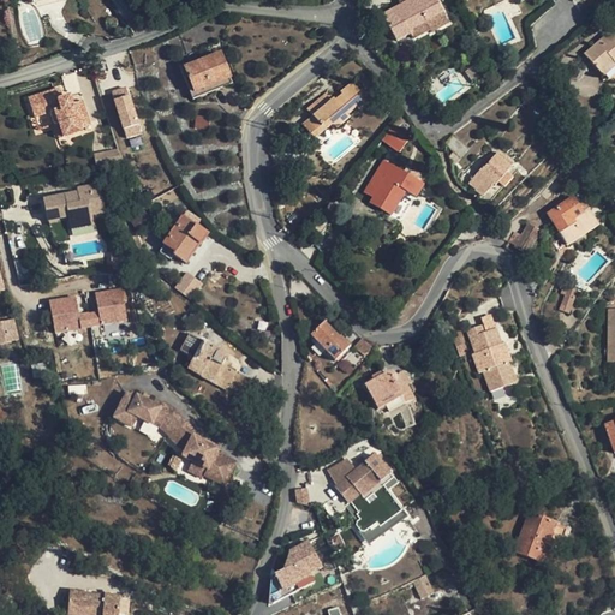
[(411,34),(410,31),(427,22),(443,12),(436,0),(401,0),(402,0),(401,0),(401,1),(401,3),(401,4),(402,5),(382,16),(398,42),(411,34)]
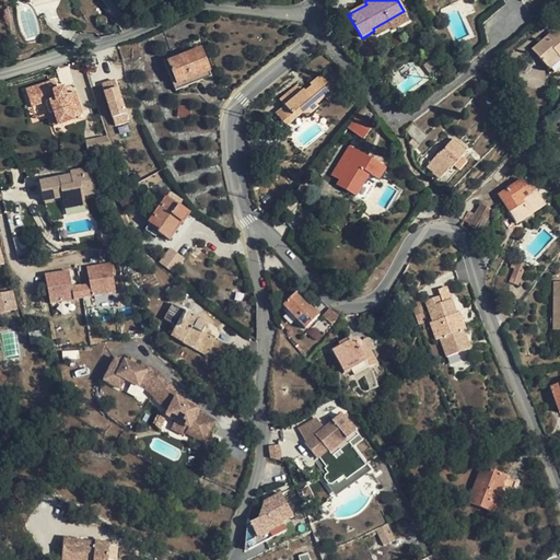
[(559,57),(559,28),(559,27),(533,49),(547,67),(559,57)]
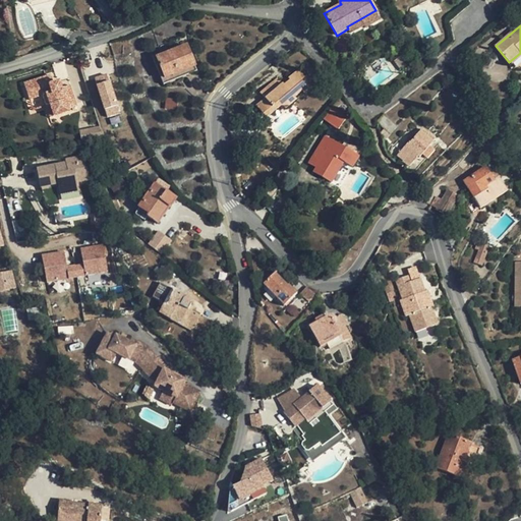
[(187,46),(157,58),(165,79),(195,67),(187,46)]
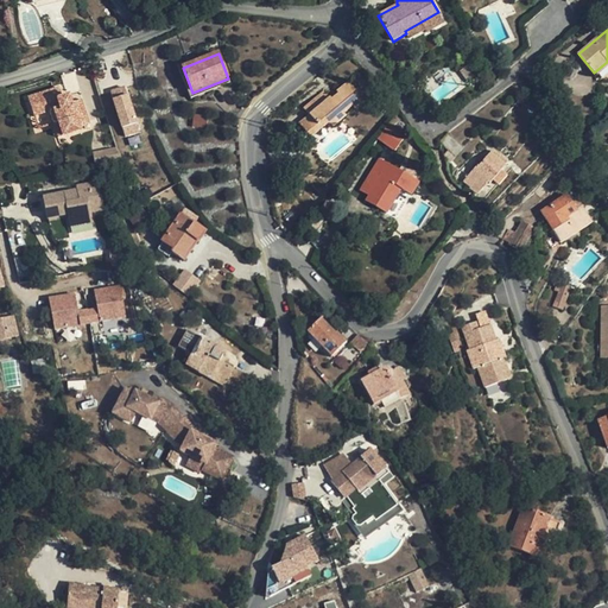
[(596,75),(607,64),(607,62),(594,73),(596,75)]
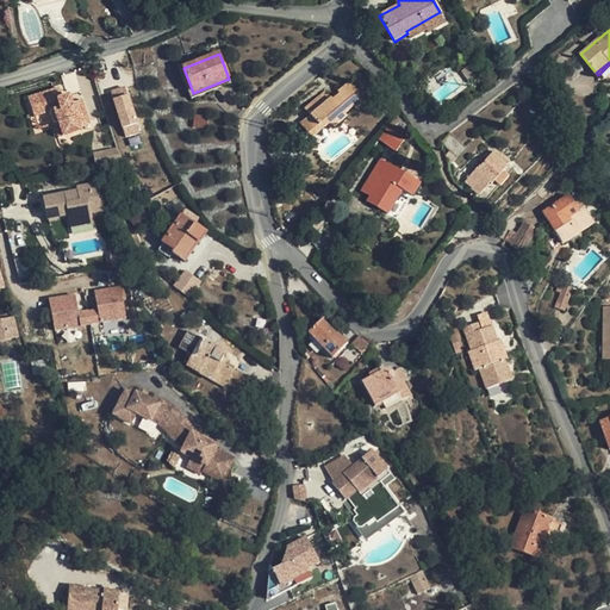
[(231,83),(229,79),(193,93),(184,68),(179,69),(181,75),(186,86),(192,100),(231,83)]
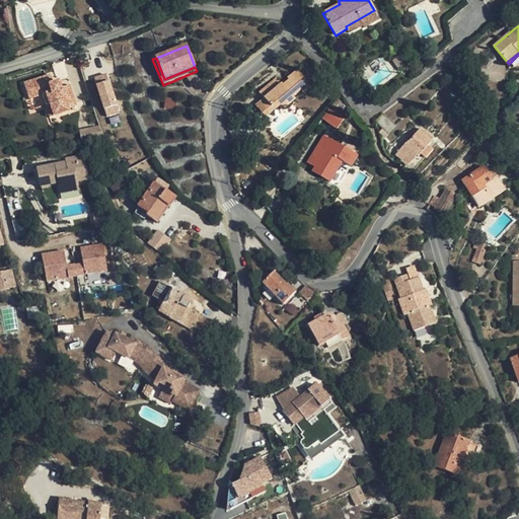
[(408,67),(401,58),(394,63),(401,71),(408,67)]
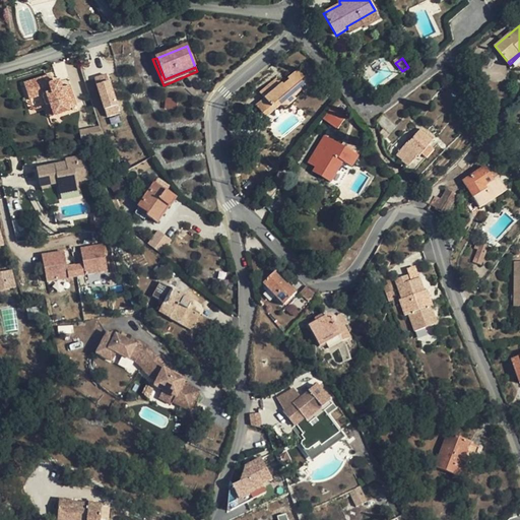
[(154,75),(158,73),(154,64),(150,66),(154,75)]
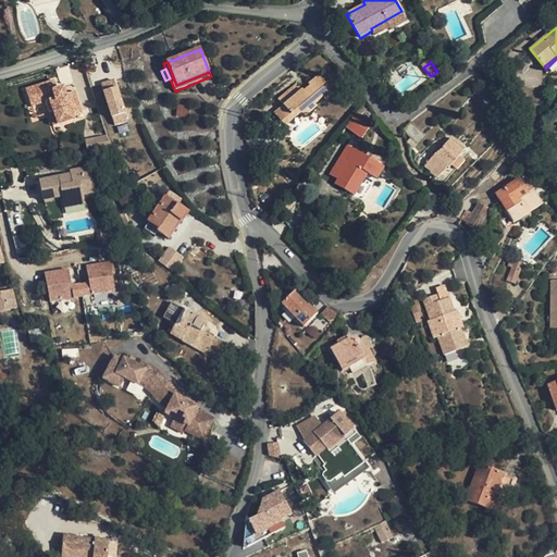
[(321,96),(331,88),(319,75),(308,84),(311,87),(306,93),(298,84),(279,99),(283,106),(274,113),(285,126),(301,112),(313,102),(321,96)]
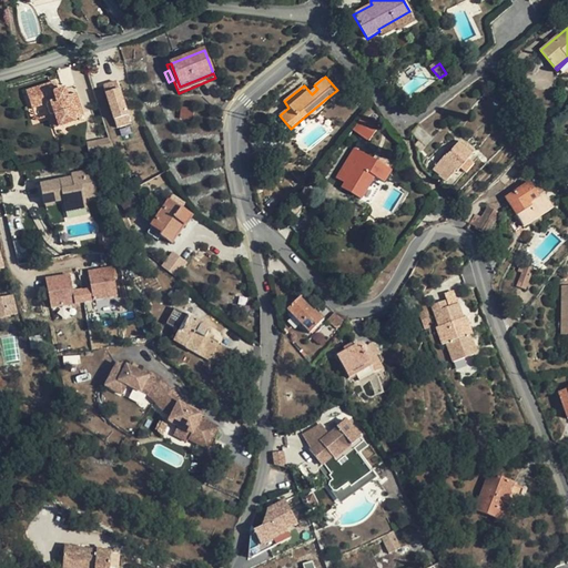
[(107,82),(114,128),(129,124),(121,80),(107,82)]
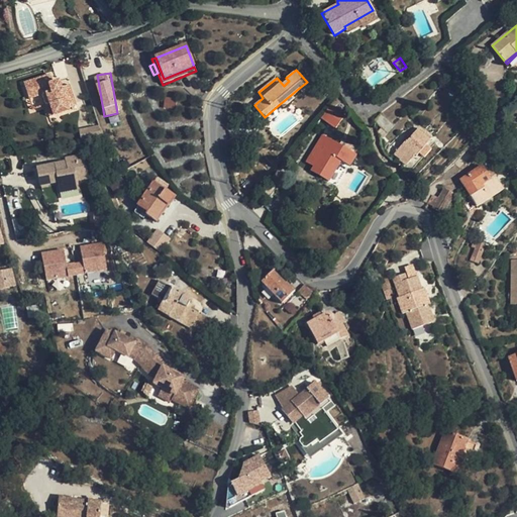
[(50,75),(24,84),(29,98),(42,94),(49,116),(68,110),(67,109),(77,106),(70,85),(61,88),(58,81),(53,83),(50,75)]
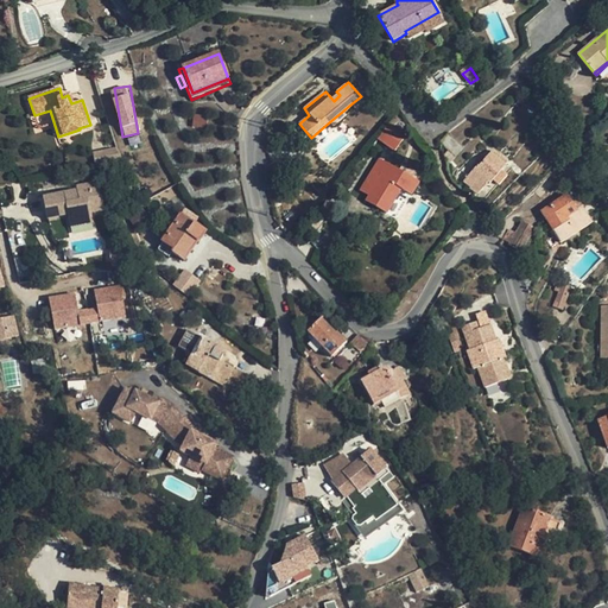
[(361,96),(350,105),(355,111),(365,101),(361,96)]
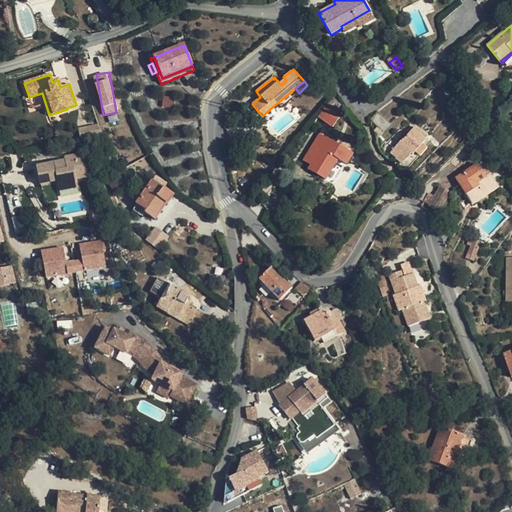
[(292,98),(288,94),(277,103),(281,108),(292,98)]
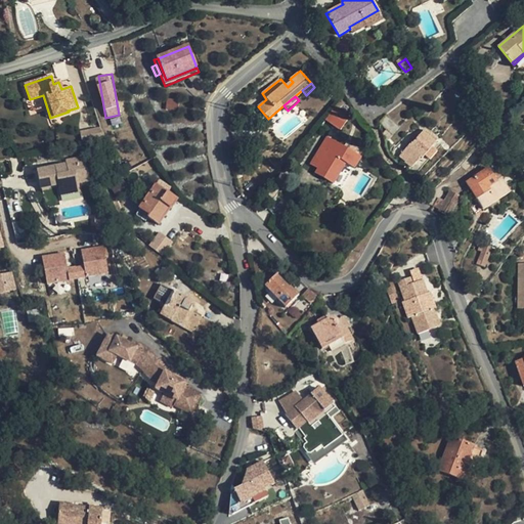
[(334,106),(325,119),(341,129),(349,117),(334,106)]
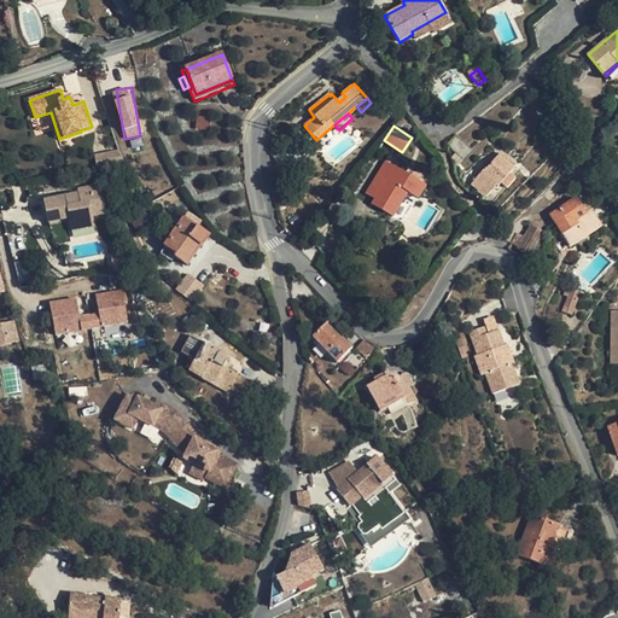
[(472,150),(455,135),(447,145),(459,155),(462,159),(472,150)]
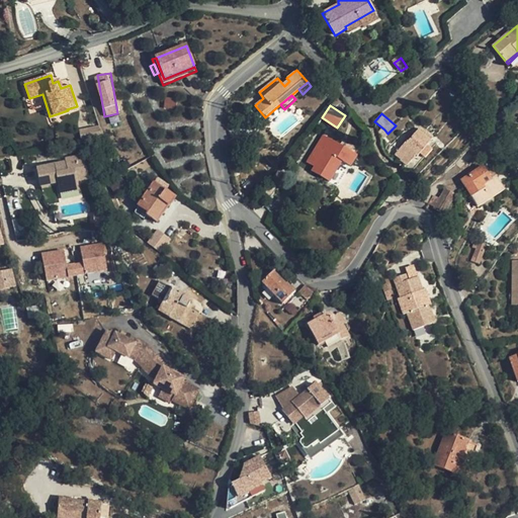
[(82,138),(100,132),(98,124),(80,130),(82,138)]
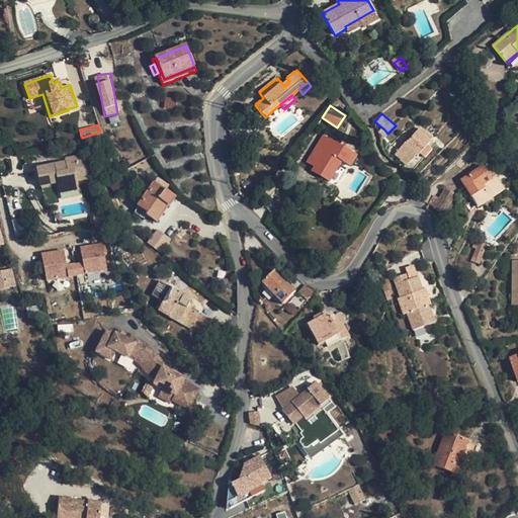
[(420,154),(428,146),(433,139),(429,136),(430,135),(426,131),(425,132),(420,127),(413,136),(411,134),(404,141),(406,143),(395,155),(401,160),(408,166),(416,156),(418,157),(420,154)]
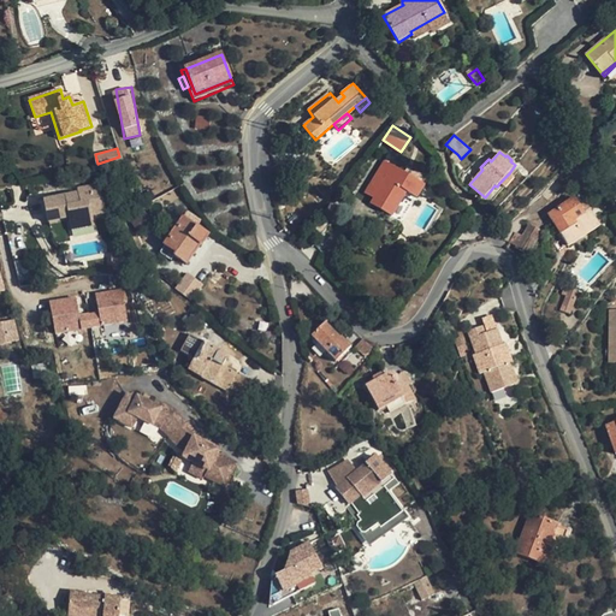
[(402,201),(412,207),(425,185),(418,181),(420,177),(414,173),(412,178),(385,161),(366,193),(374,197),(371,203),(392,215),(402,201)]
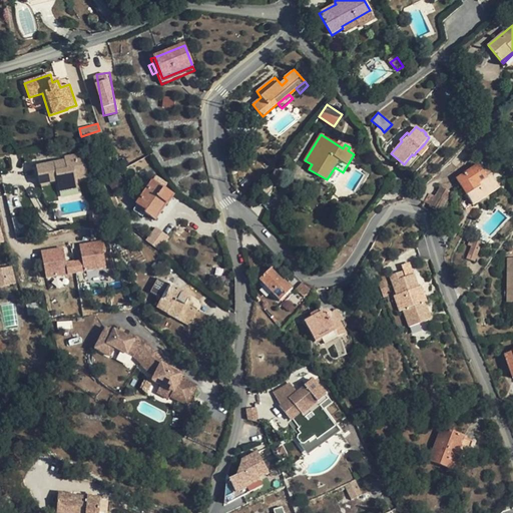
[(427,147),(424,144),(416,152),(420,156),(427,147)]
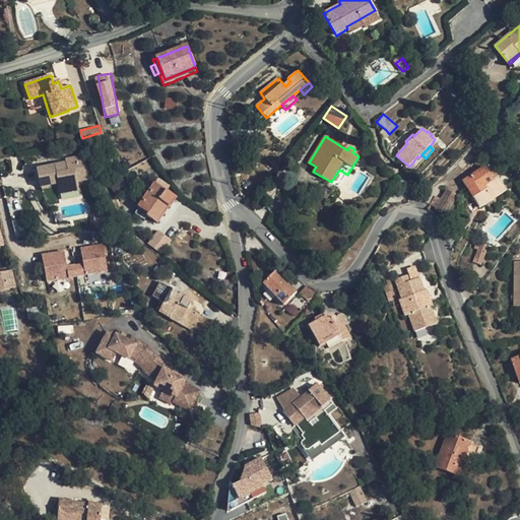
[(59,165),(36,170),(41,188),(58,184),(59,189),(77,184),(77,183),(89,180),(85,161),(78,163),(77,157),(65,160),(65,163),(66,166),(60,167),(59,165)]
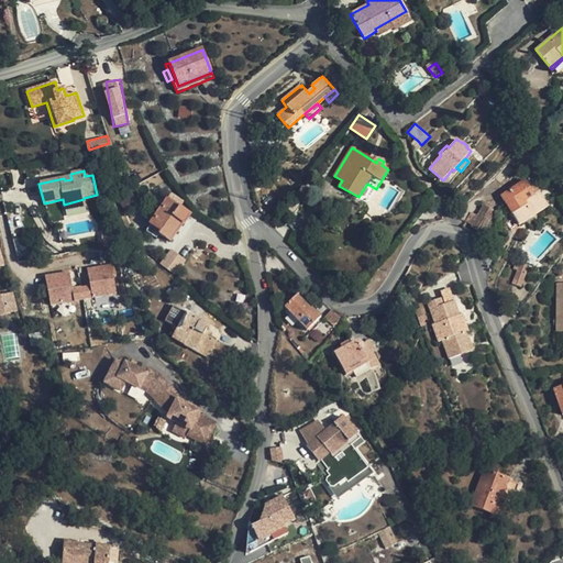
[(530,178),(501,196),(519,225),(549,207),(530,178)]
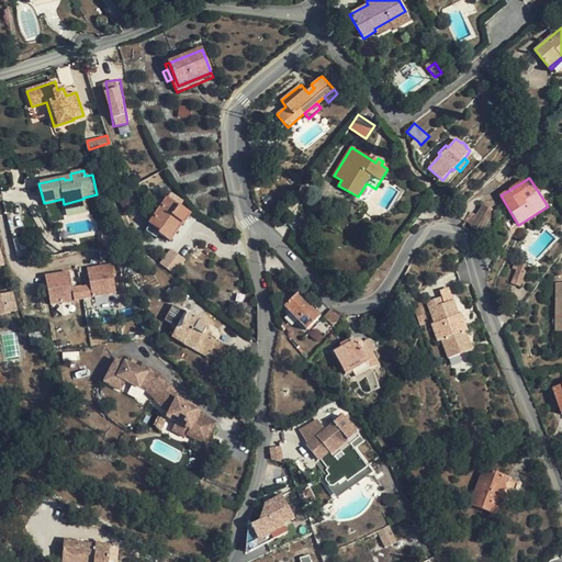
[(367,203),(375,189),(367,183),(358,197),(367,203)]
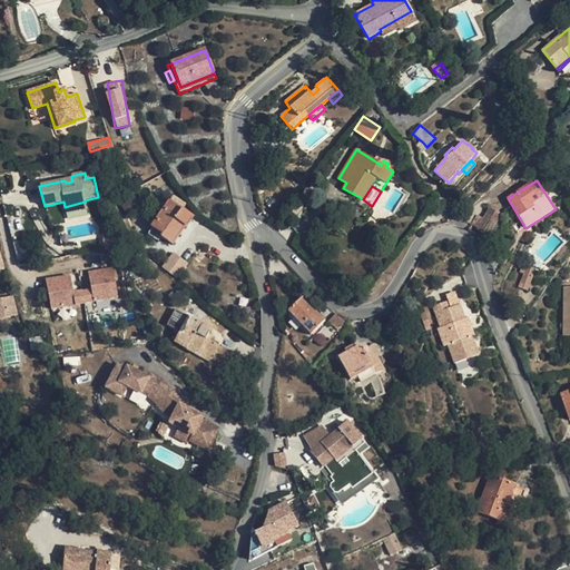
[(174,197),(169,202),(183,210),(186,206),(174,197)]
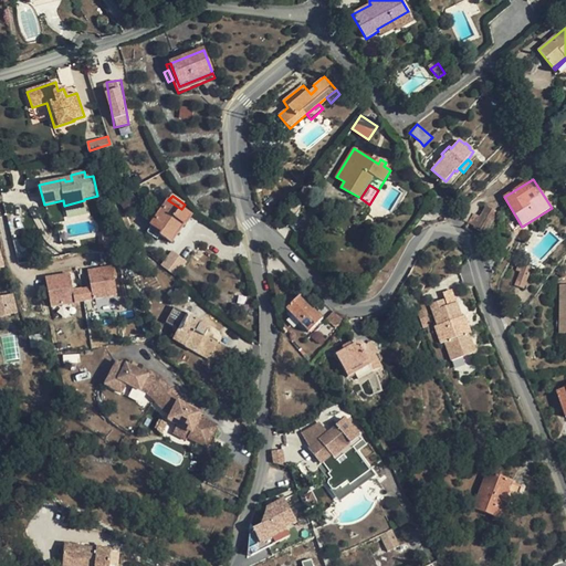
[(84,200),(64,206),(66,212),(86,208),(84,200)]
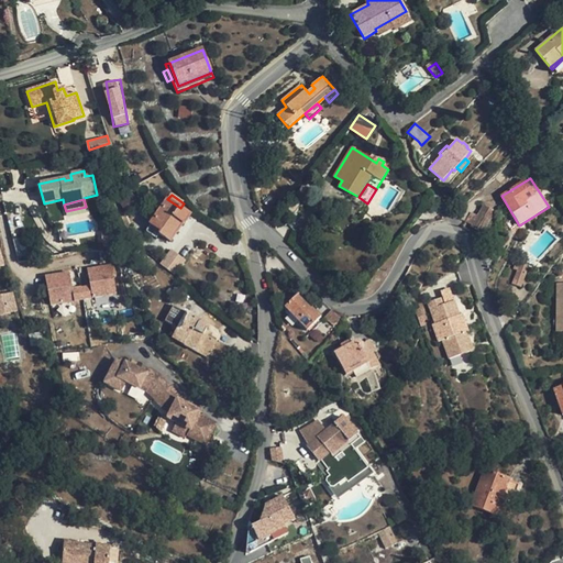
[(191,216),(180,208),(167,199),(150,224),(151,224),(162,232),(159,234),(170,242),(184,224),(185,224),(191,216)]
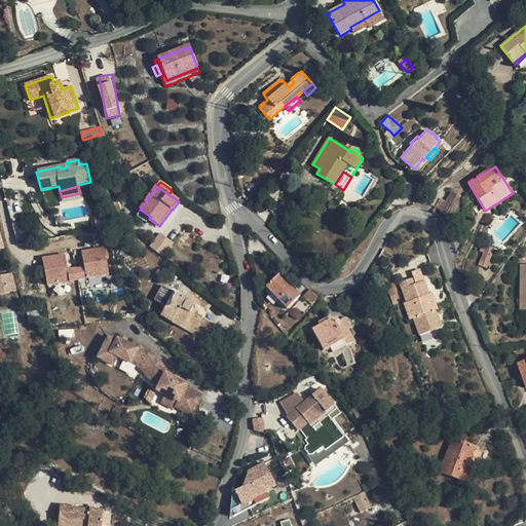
[(440,200),(436,208),(441,211),(441,212),(451,218),(462,198),(452,193),(445,204),(440,200)]
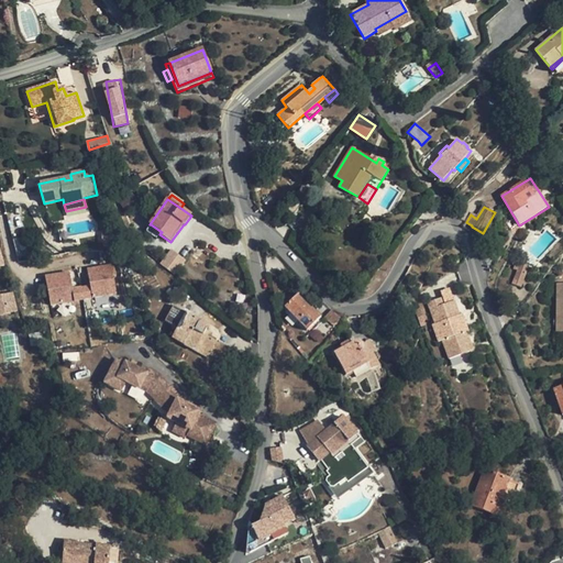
[(157,239),(159,234),(162,232),(151,224),(146,232),(157,239)]
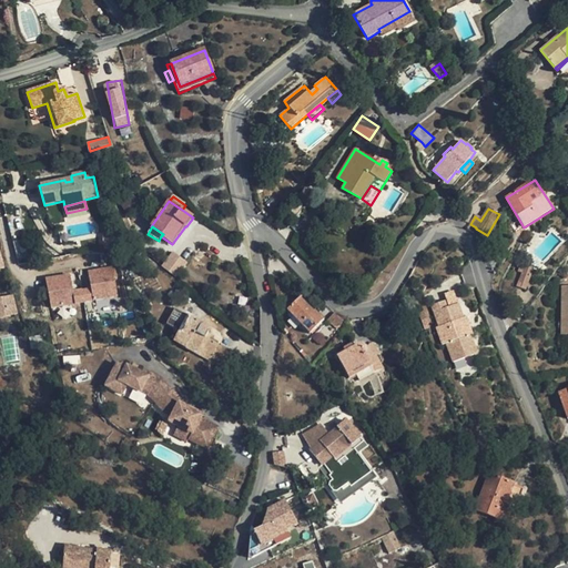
[(161,265),(175,276),(186,262),(172,251),(161,265)]
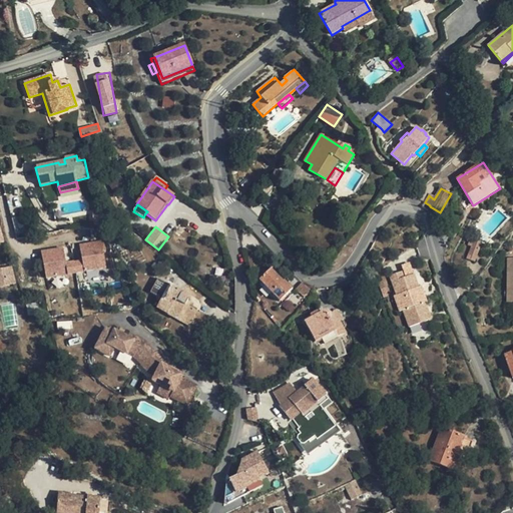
[(65,261),(63,246),(41,249),(45,278),(107,269),(103,239),(79,242),(81,259),(65,261)]
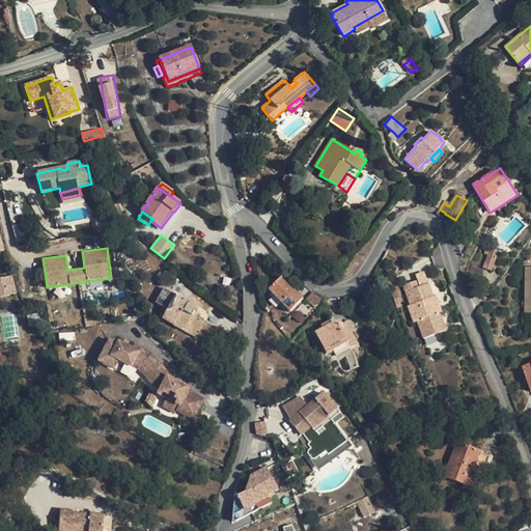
[(499,251),(492,248),(483,269),(492,271),(499,251)]
